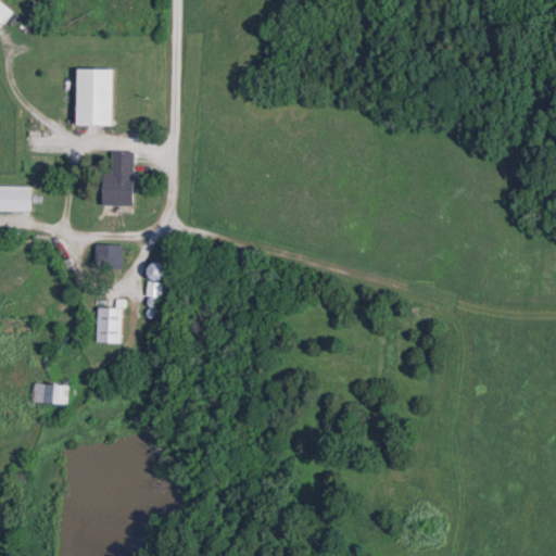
[(114,125),(114,67),(78,67),(78,125),(114,125)]
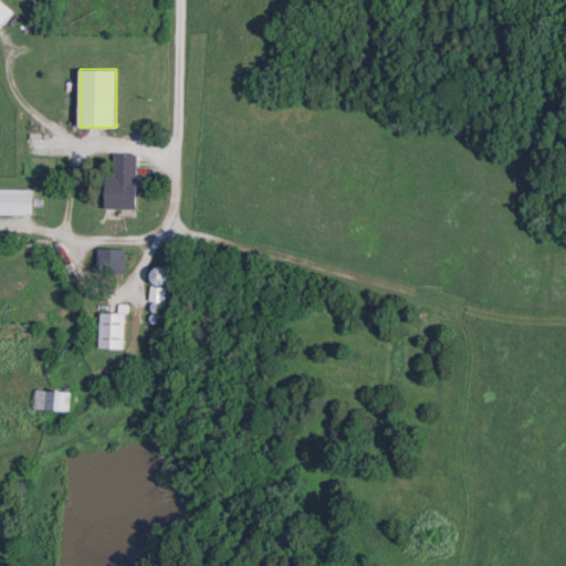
[(137,177),(106,177),(105,208),(137,208),(137,177)]
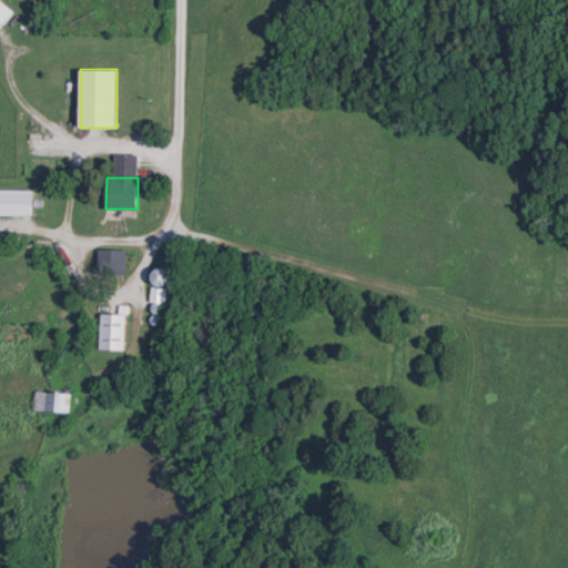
[(0,214),(32,214),(32,189),(0,188),(0,214)]
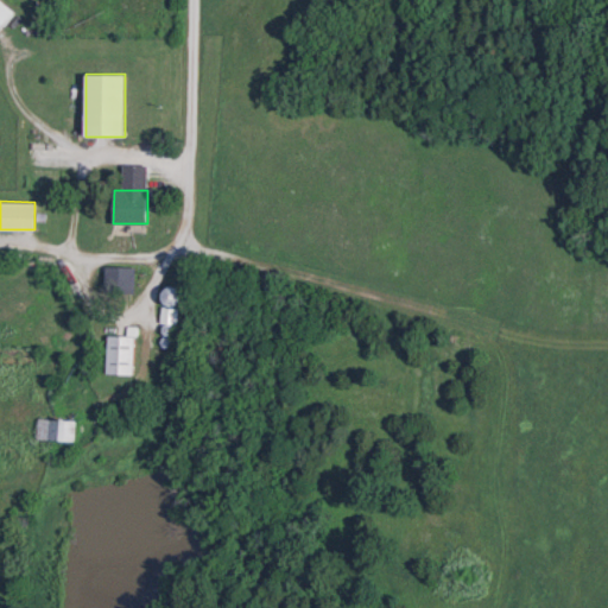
[(134,295),(134,266),(105,266),(105,295),(134,295)]
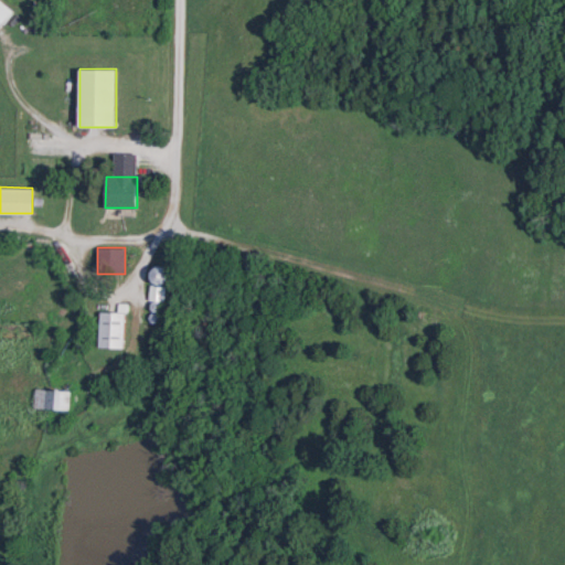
[(99,348),(125,348),(125,312),(99,312),(99,348)]
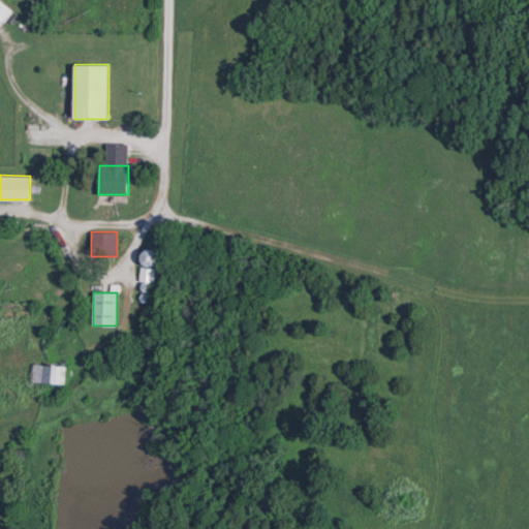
[(65,382),(65,365),(32,365),(32,382),(65,382)]
